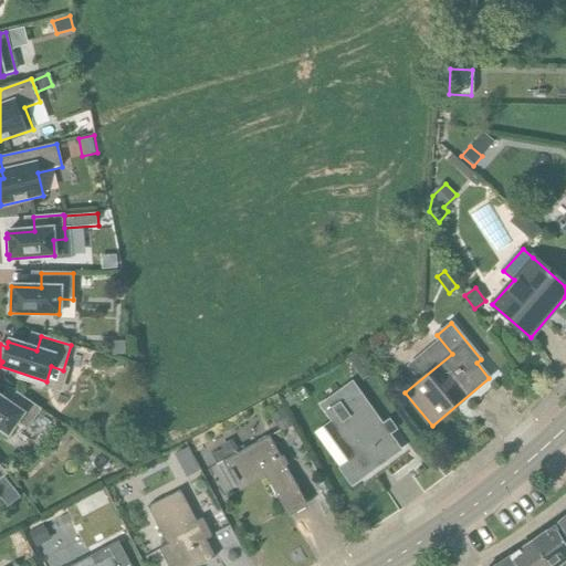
[(111,341),(111,355),(125,355),(126,341),(111,341)]
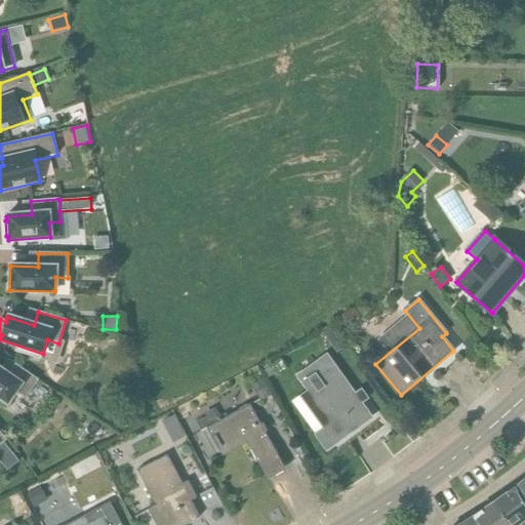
[(341,341),(332,328),(323,334),(332,348),(341,341)]
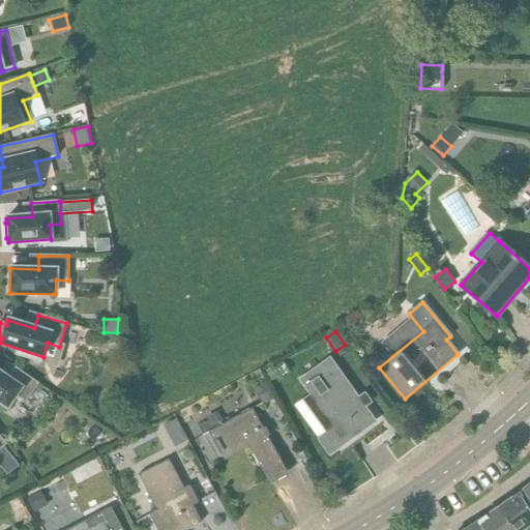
[(375,421),(329,359),(300,380),(335,428),(320,439),(329,453),(375,421)]
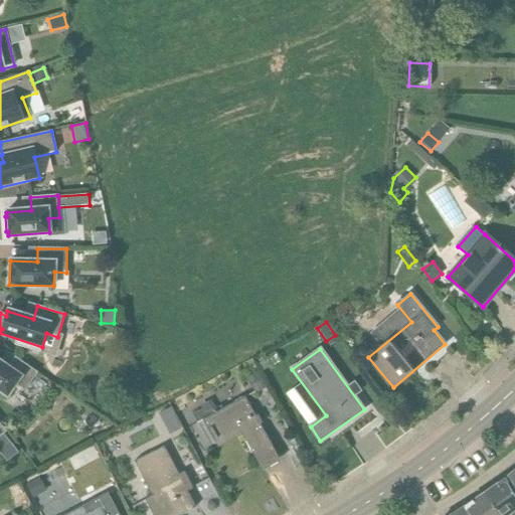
[(0,391),(7,396),(14,385),(24,391),(37,373),(14,357),(7,368),(0,362),(0,391)]
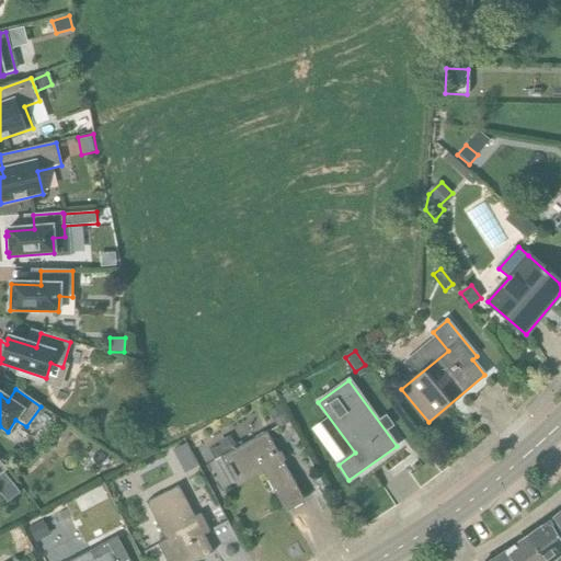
[(276,428),(290,421),(281,404),(266,412),(276,428)]
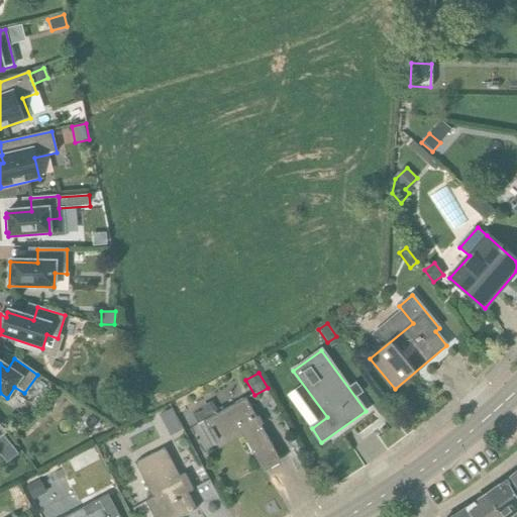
[(216,441),(238,428),(263,473),(282,462),(246,398),(205,421),(216,441)]
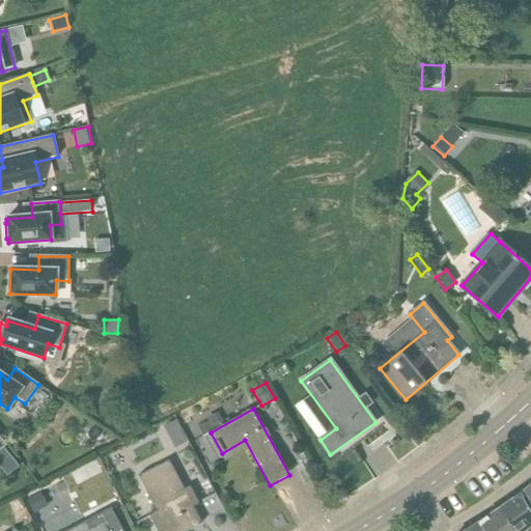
[(116,434),(129,428),(124,419),(112,424),(116,434)]
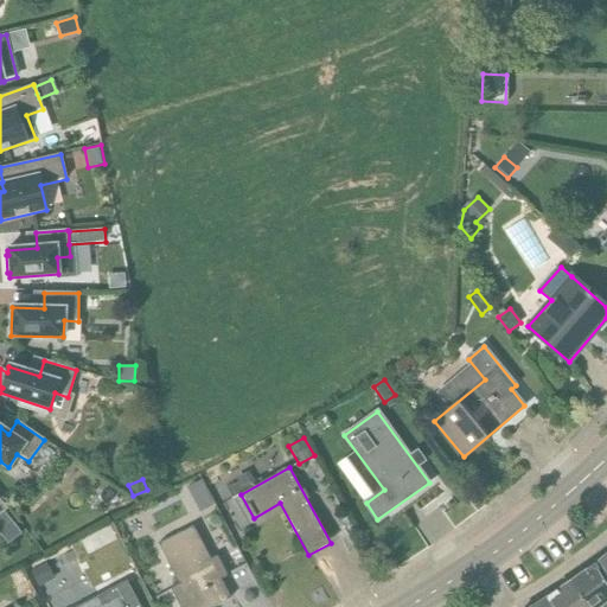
[(192,496),(206,489),(203,480),(189,487),(192,496)]
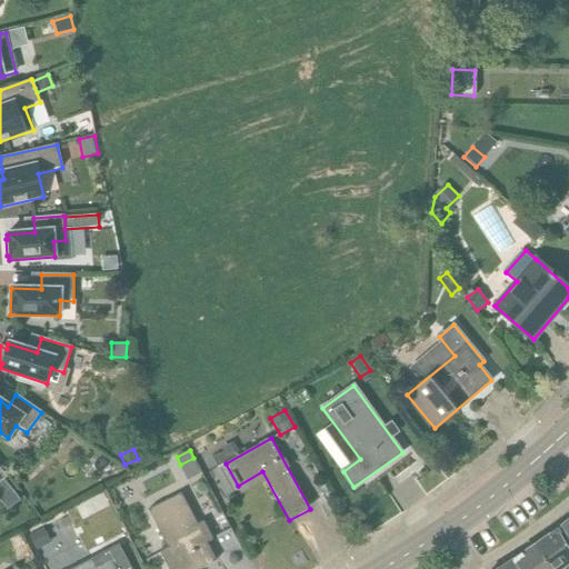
[(82,471),(102,483),(112,467),(92,455),(82,471)]
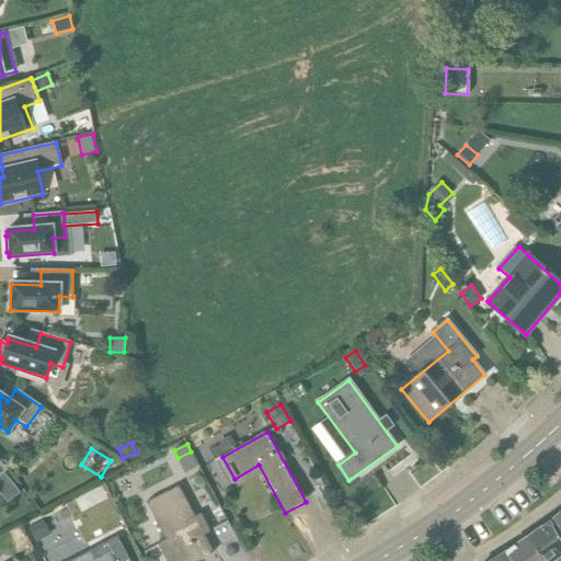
[(0,491),(0,494),(7,503),(19,493),(10,483),(0,491)]
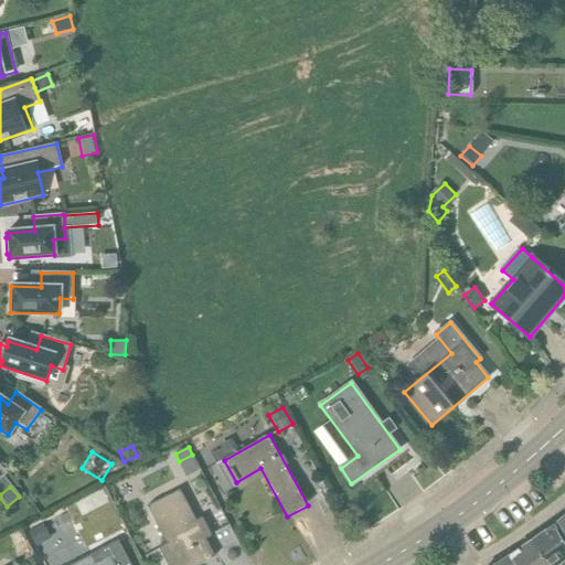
[(168,564),(198,564),(215,556),(206,540),(214,536),(204,519),(198,522),(181,490),(148,507),(168,543),(159,547),(168,564)]
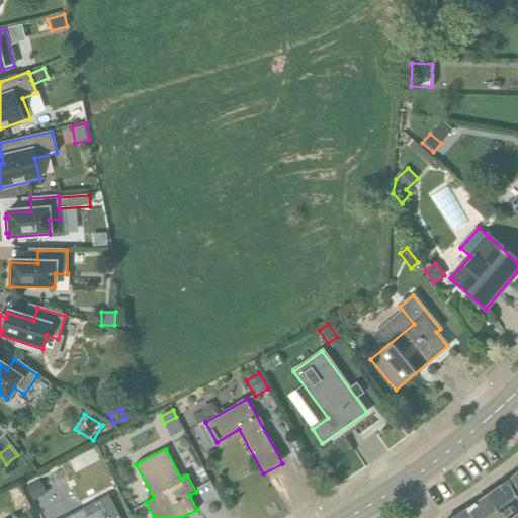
[(32,501),(47,494),(40,481),(26,488),(32,501)]
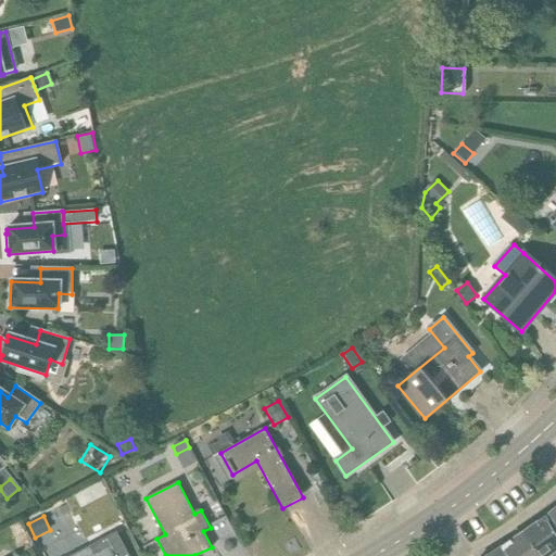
[(522,532),(538,555),(555,555),(555,533),(545,517),(522,532)]
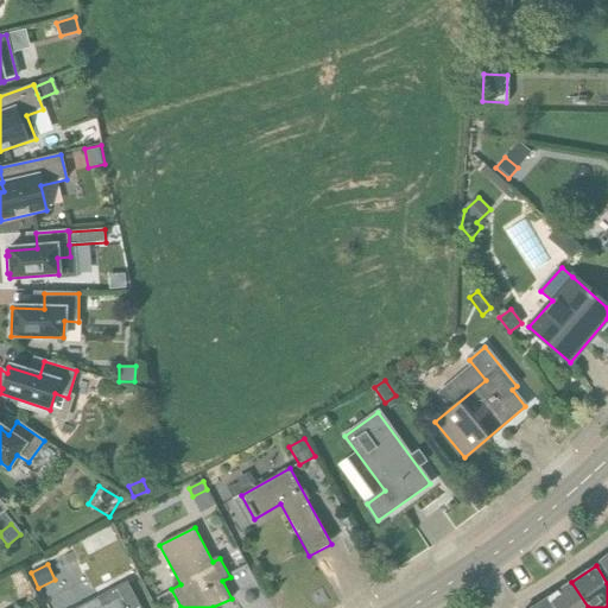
[(18,587),(26,582),(20,571),(12,576),(18,587)]
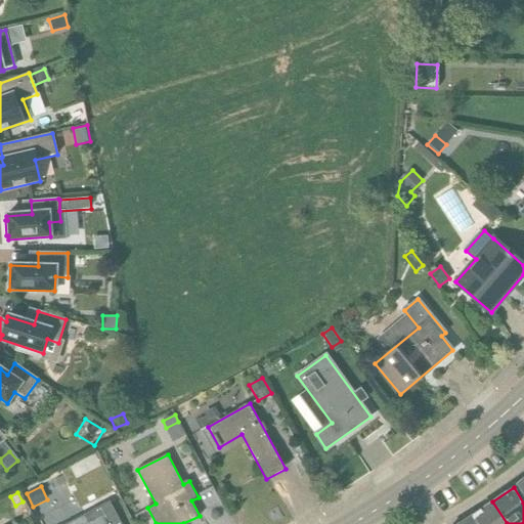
[(507,523),(492,501),(473,516),(472,516),(477,523),(507,523)]
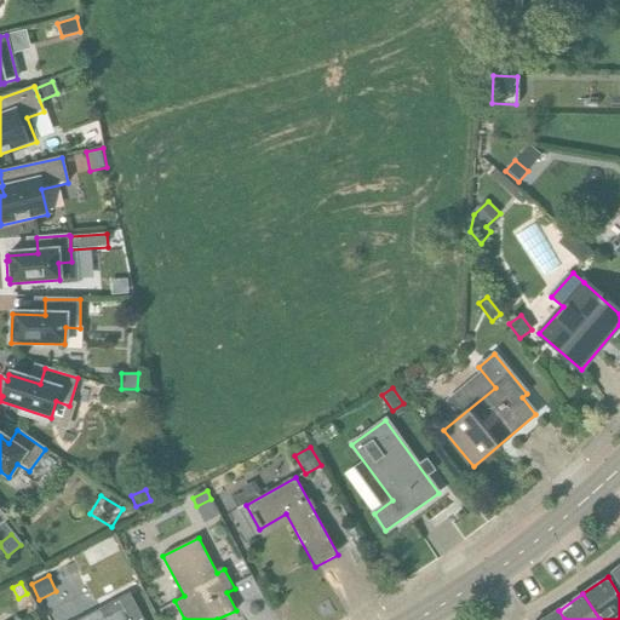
[(125,619),(116,603),(89,618),(89,619),(125,619)]
